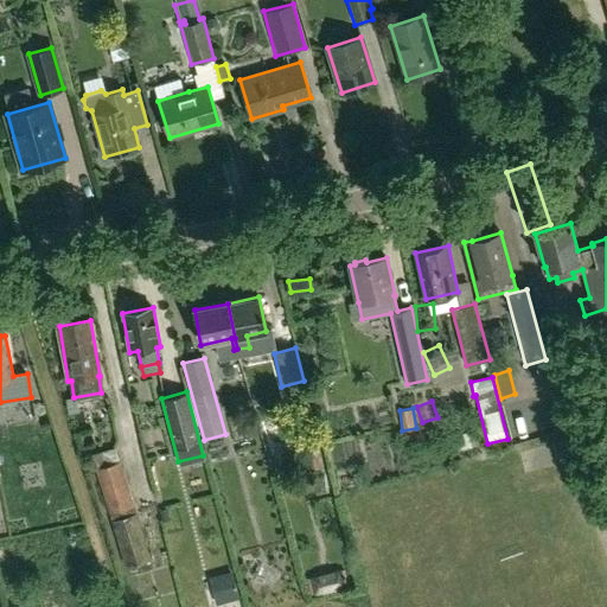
[(151,561),(115,447),(90,454),(126,568),(151,561)]
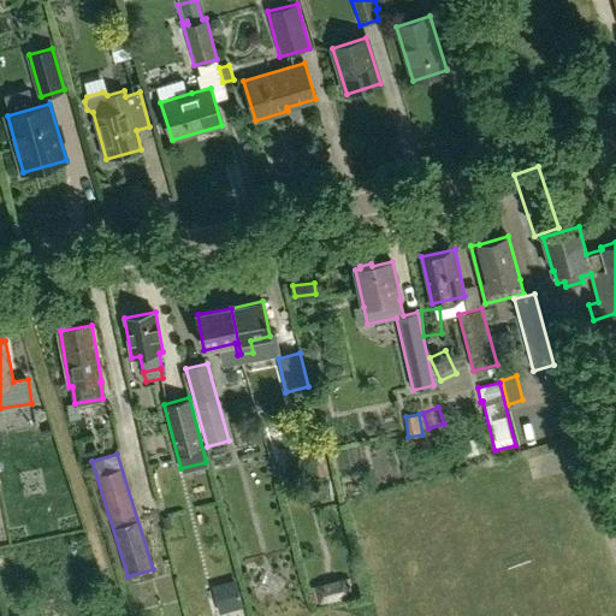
[(43,472),(48,485),(69,479),(64,466),(43,472)]
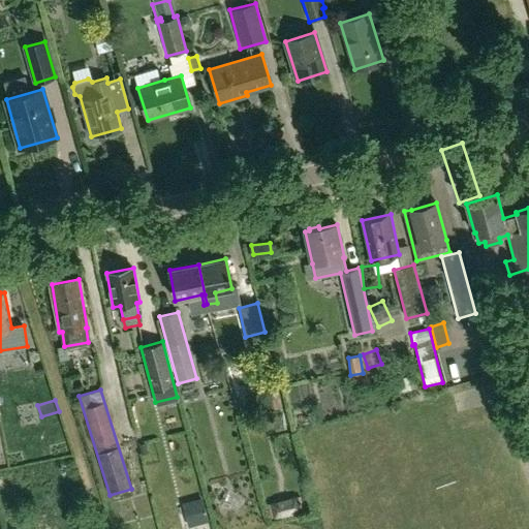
[(287,412),(287,426),(301,425),(301,412),(287,412)]
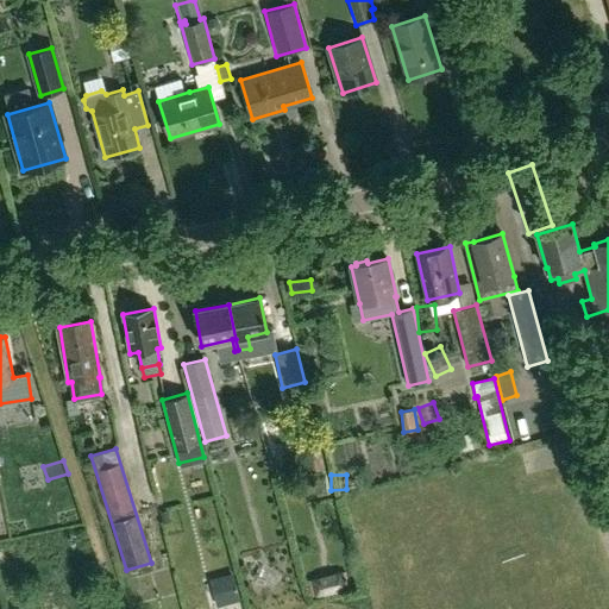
[(314,601),(346,592),(340,570),(308,578),(314,601)]
